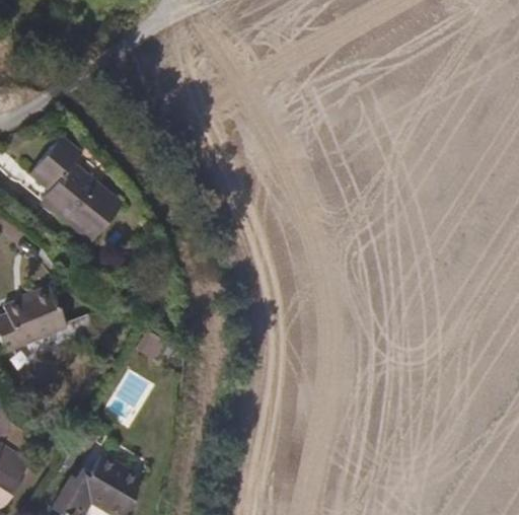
[(70,141),(47,125),(17,163),(36,179),(27,191),(79,232),(108,196),(58,155),(70,141)]
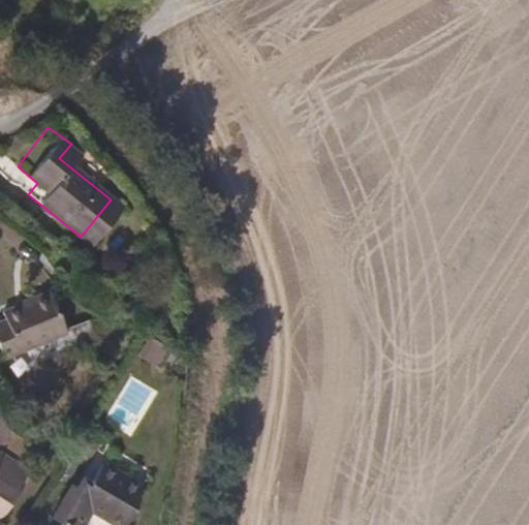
[(37,183),(18,166),(7,179),(28,194),(37,183)]
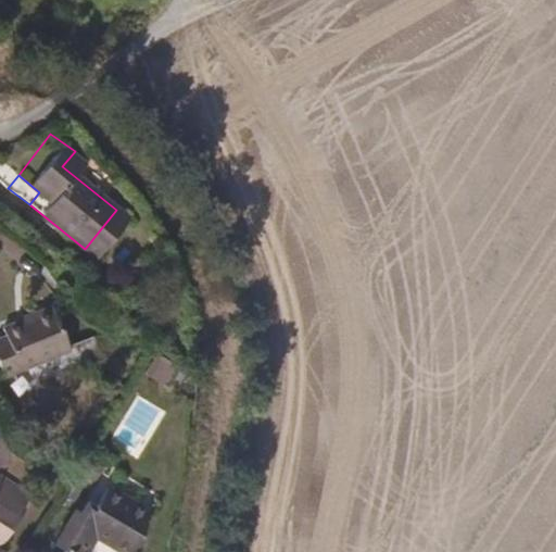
[(0,349),(13,376),(73,348),(52,304),(2,328),(5,336),(0,338),(0,349)]
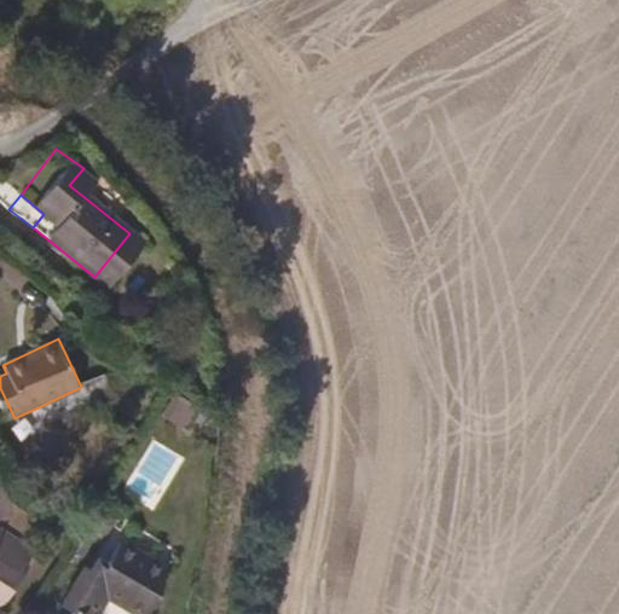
[(178,422),(191,399),(169,386),(155,410),(178,422)]
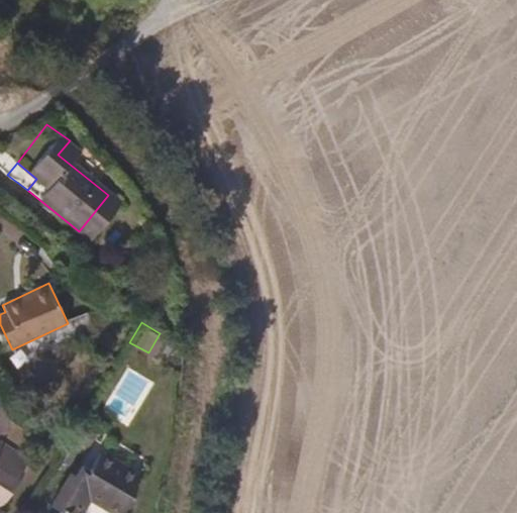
[(0,507),(7,504),(32,458),(5,443),(1,450),(0,451),(0,507)]
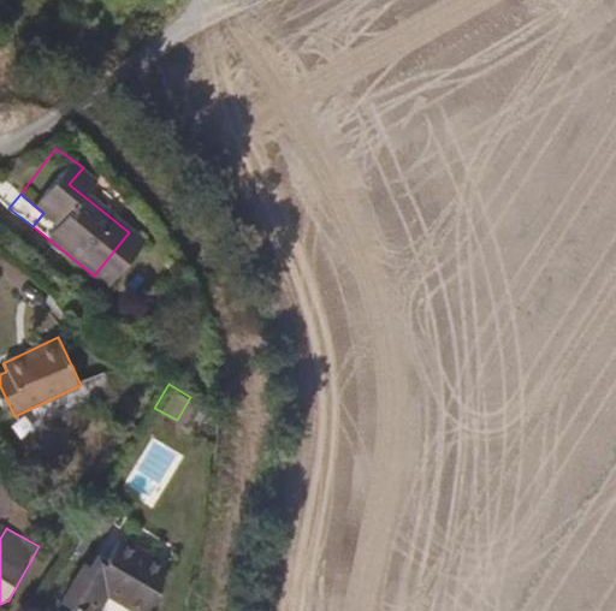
[(152,610),(163,592),(164,570),(119,545),(106,569),(96,563),(89,575),(83,571),(60,610),(101,610),(106,603),(120,610),(152,610)]
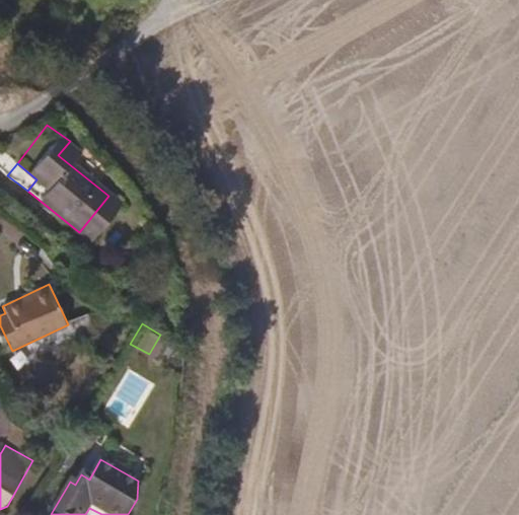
All buildings are outlined.
